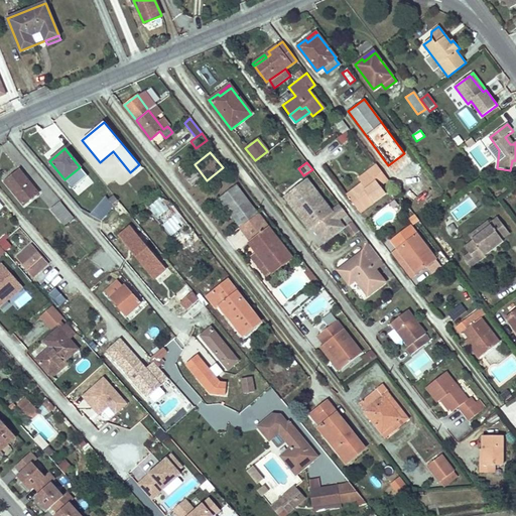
[(362,183),(355,189),(368,206),(384,194),(379,186),(387,180),(376,165),(367,171),(371,176),(362,183)]
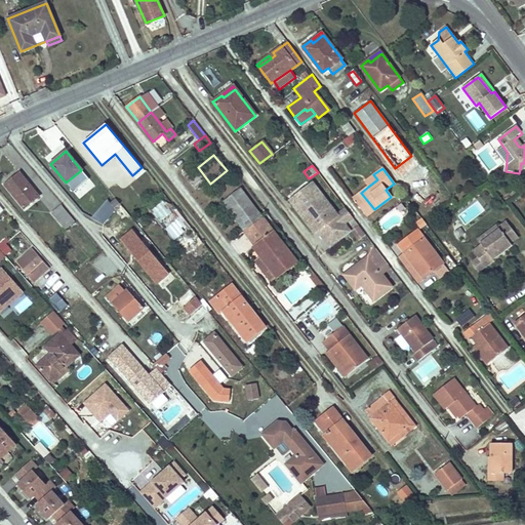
[(11,186),(8,189),(24,208),(39,197),(19,173),(8,182),(11,186)]
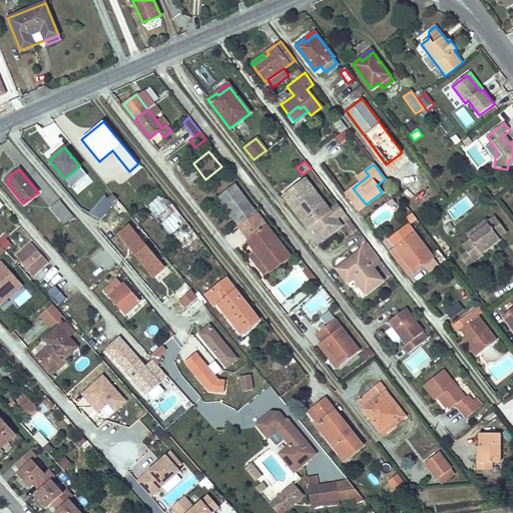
[(365,170),(356,177),(360,182),(369,175),(365,170)]
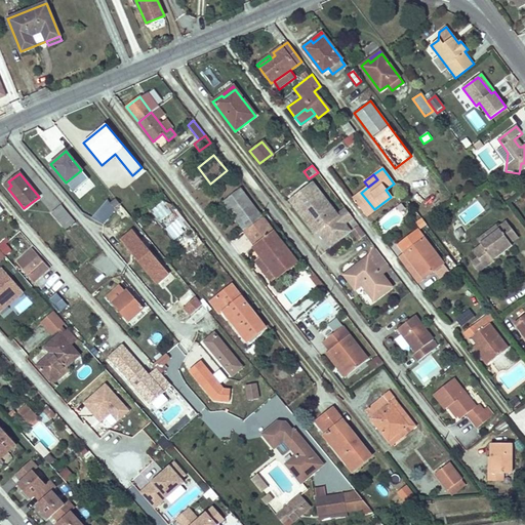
[(292,204),(315,187),(312,183),(289,200),(292,204)]
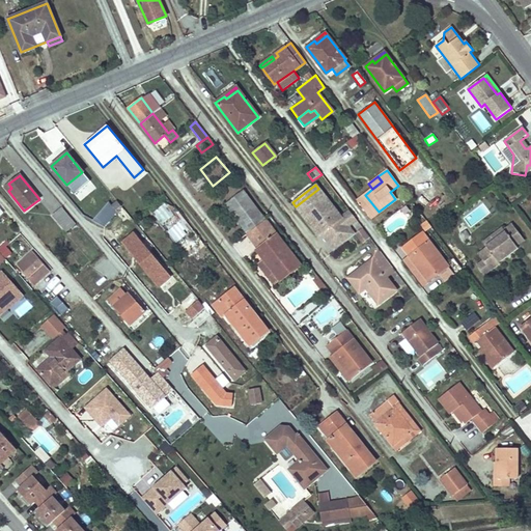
[(340,218),(318,189),(296,206),(318,236),(320,234),(326,230),(323,227),(326,225),(341,245),(355,234),(350,227),(357,221),(348,211),(340,218)]
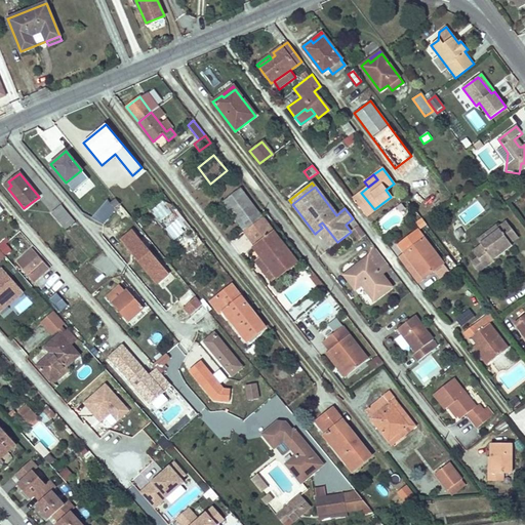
[(240,189),(223,202),(255,246),(274,232),(240,189)]
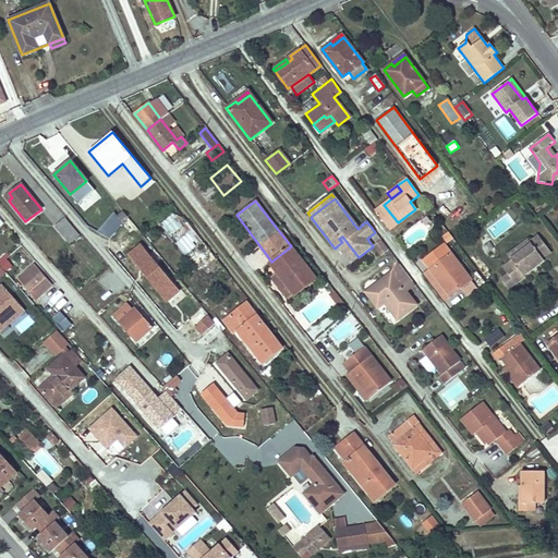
[(398,222),(384,205),(375,211),(389,230),(398,222)]
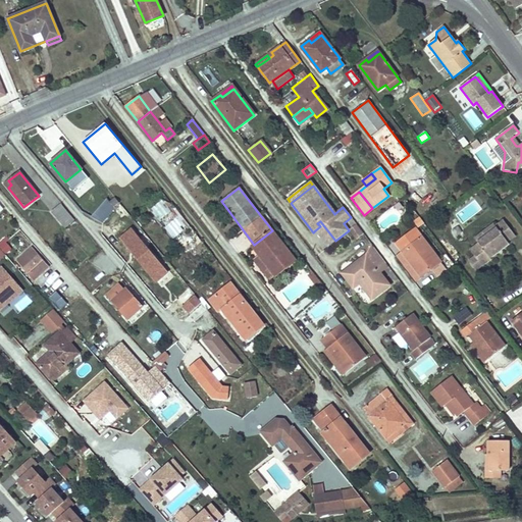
[(114,199),(110,202),(113,207),(118,203),(114,199)]
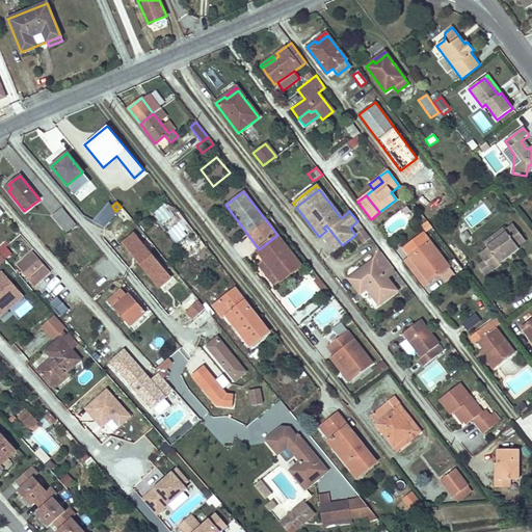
[(181,216),(175,208),(166,204),(155,213),(166,228),(181,216)]
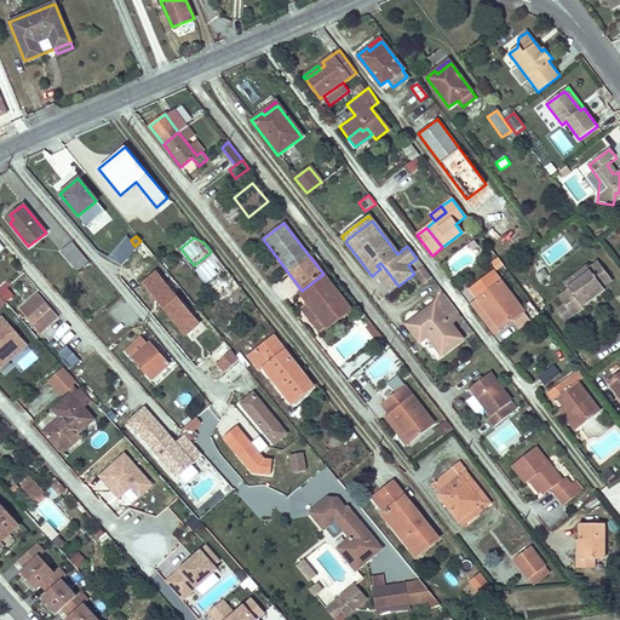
[(72,242),(61,252),(78,271),(87,262),(72,242)]
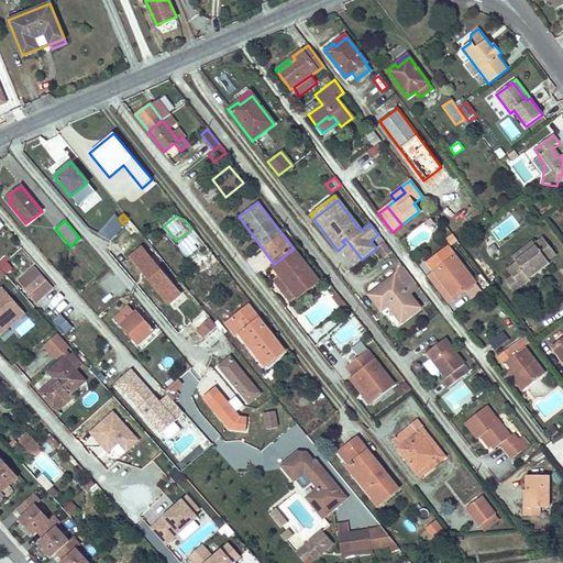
[(233,280),(191,229),(176,241),(189,260),(191,258),(199,267),(197,269),(217,295),(233,280)]
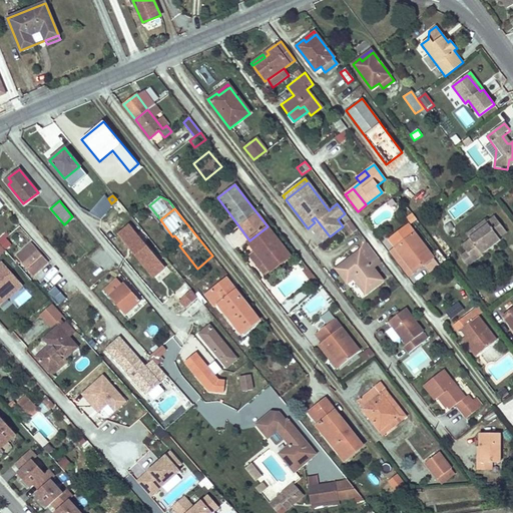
[(413,213),(407,217),(412,224),(418,220),(413,213)]
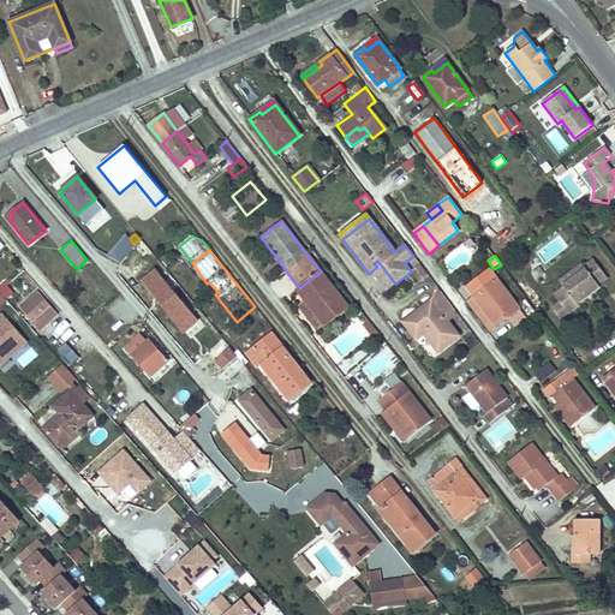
[(395,284),(377,261),(374,263),(377,267),(371,272),(386,291),(395,284)]
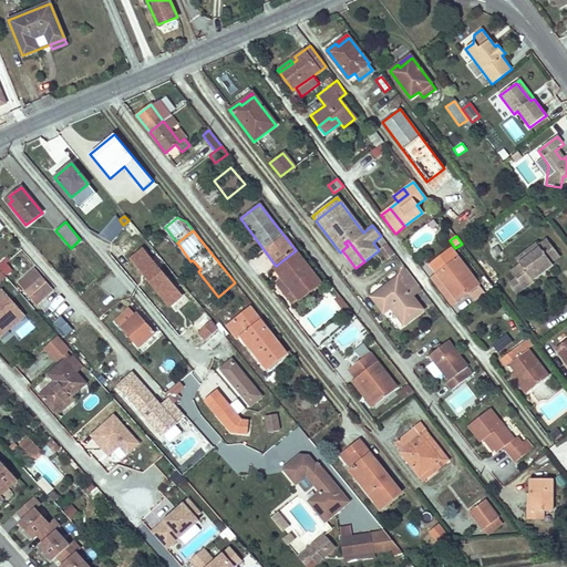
[(540,251),(526,263),(537,277),(553,266),(550,264),(559,257),(547,240),(538,247),(540,251)]
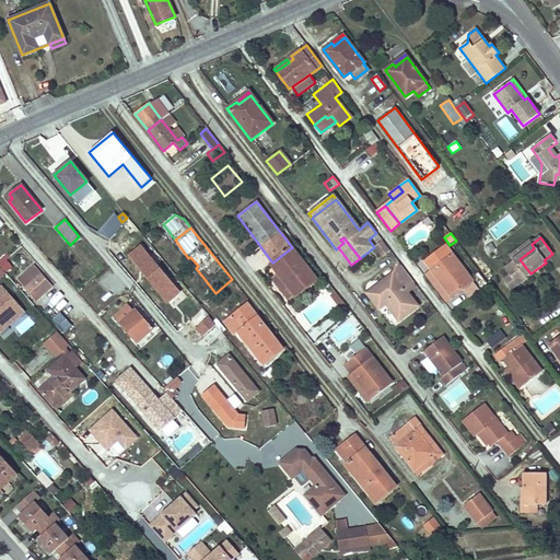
[(374,247),(381,256),(389,249),(386,246),(383,241),(374,247)]
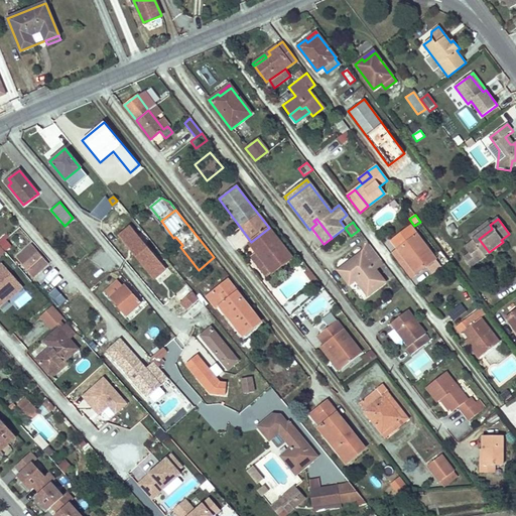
[(488,223),(475,233),(479,239),(492,229),(490,225),(488,223)]
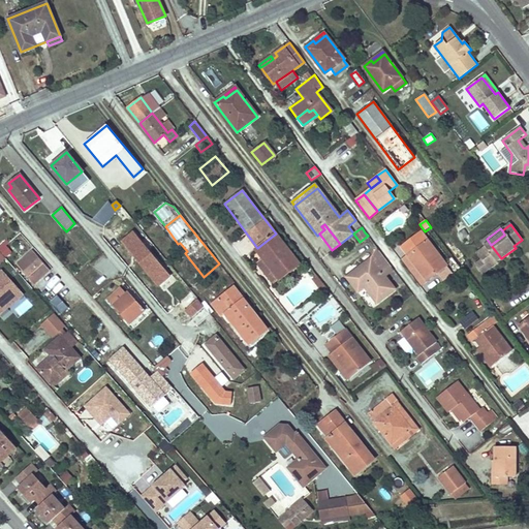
[(172,278),(135,232),(122,243),(157,288),(172,278)]
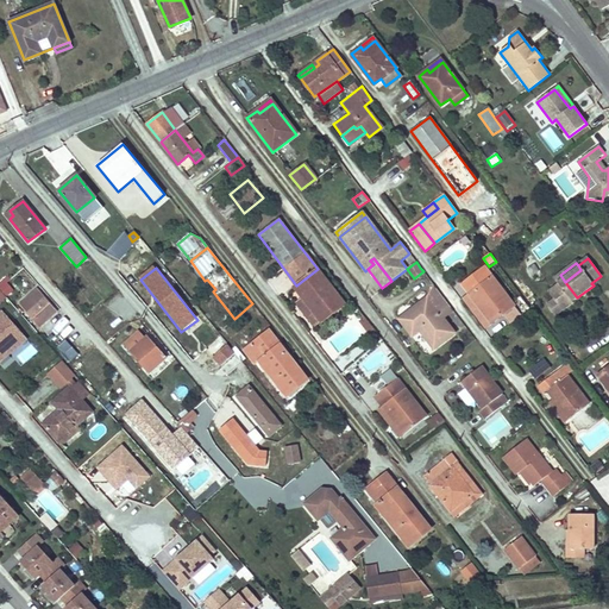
[(484,327),(490,322),(494,320),(502,313),(513,306),(484,268),(465,282),(462,284),(456,289),(484,327)]
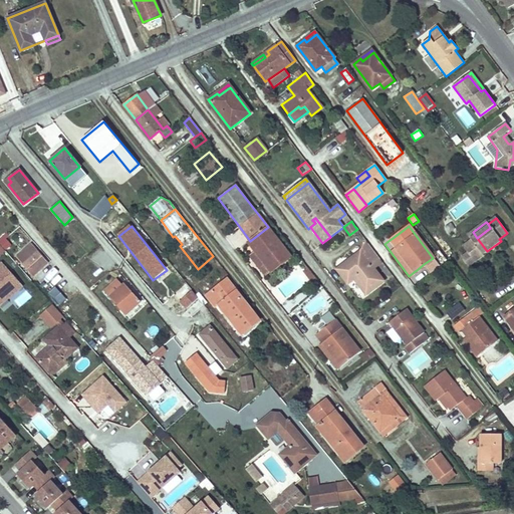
[(249,243),(255,252),(270,272),(291,257),(268,228),(249,243)]
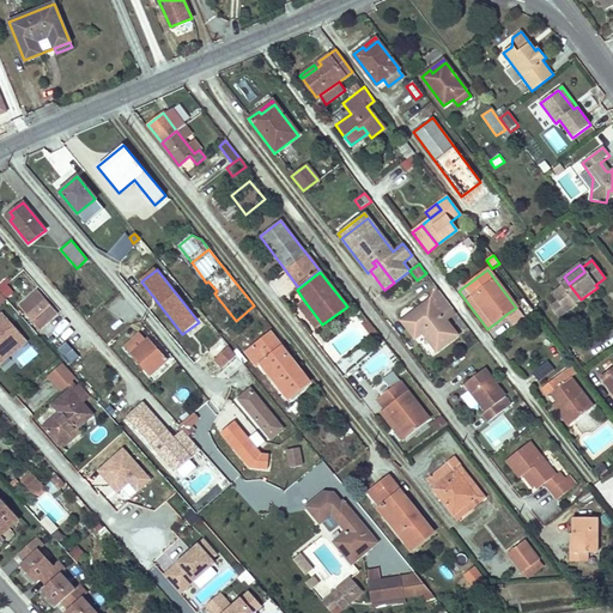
[(564,277),(557,281),(560,286),(562,289),(569,284),(564,277)]
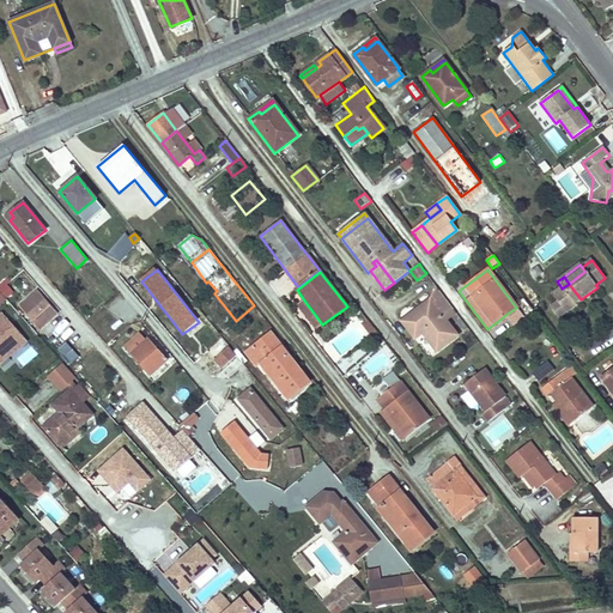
[(560,286),(551,293),(557,302),(566,314),(577,305),(576,304),(581,299),(569,284),(562,289),(560,286)]
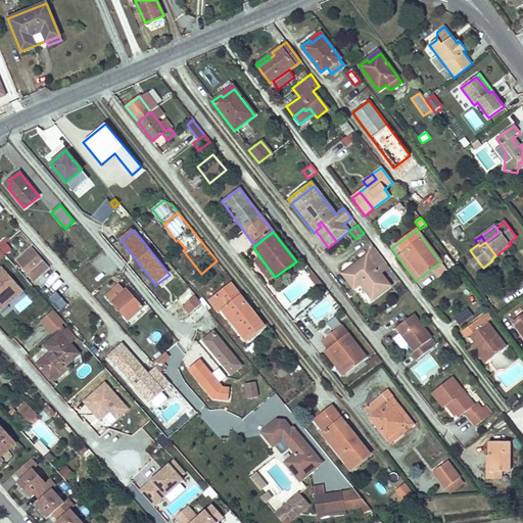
[(11,249),(6,243),(1,248),(6,254),(11,249)]
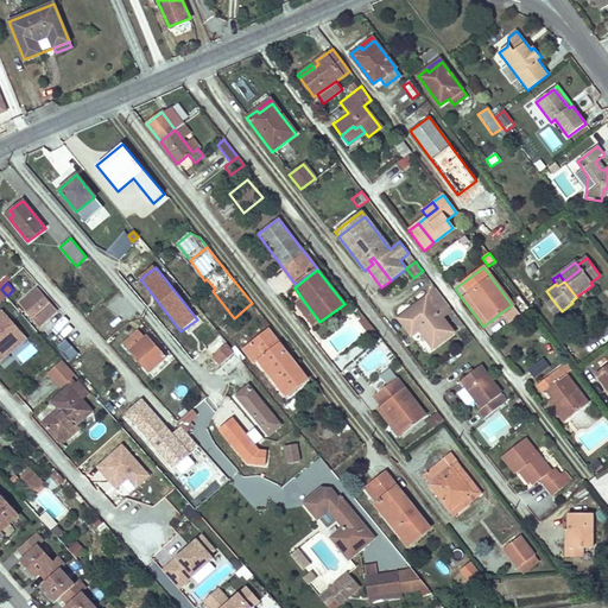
[(424,306),(420,302),(398,318),(411,335),(418,330),(432,349),(454,333),(443,318),(453,310),(434,285),(426,297),(430,302),(424,306)]
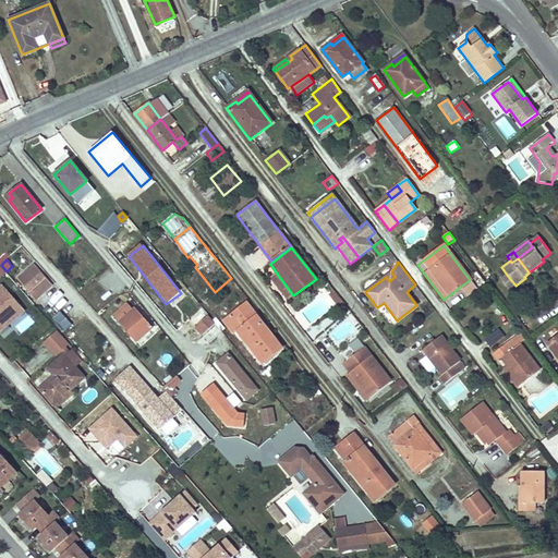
[(24,284),(39,271),(34,265),(19,278),(24,284)]
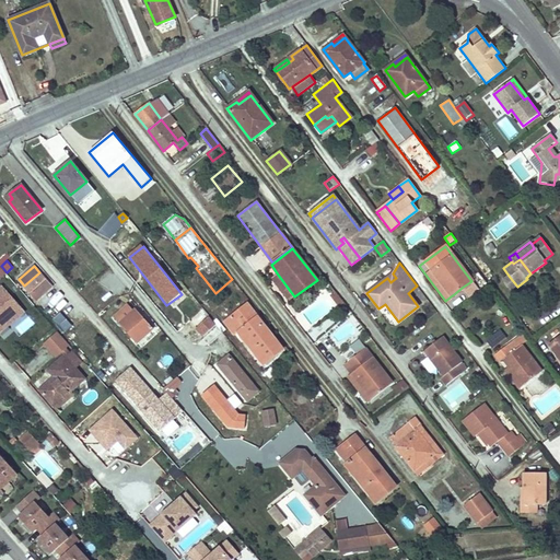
[(39,272),(24,286),(37,301),(51,288),(39,272)]
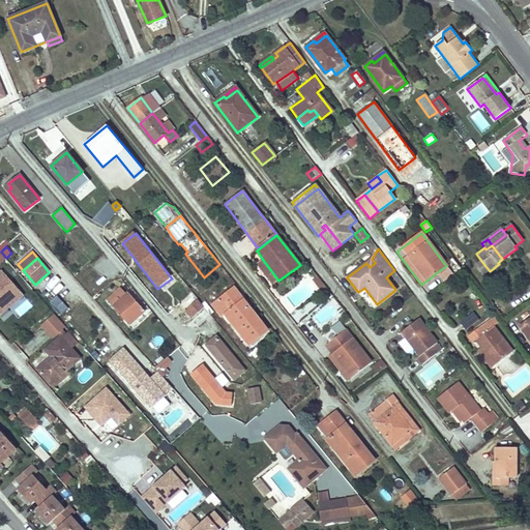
[(372,259),(366,263),(370,267),(375,263),(372,259)]
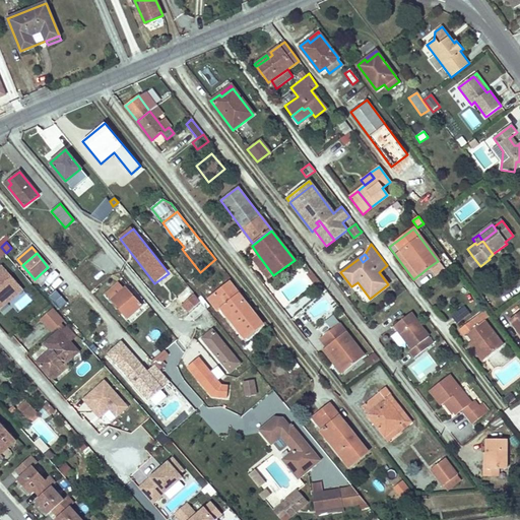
[(273,275),(258,255),(253,259),(268,279),(273,275)]
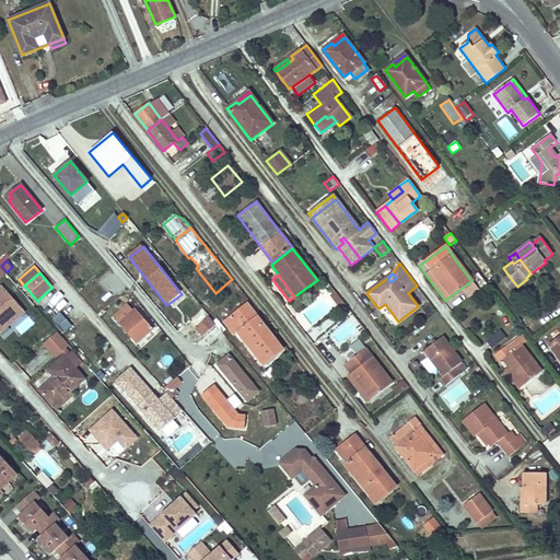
[(517,287),(509,276),(502,280),(511,291),(517,287)]
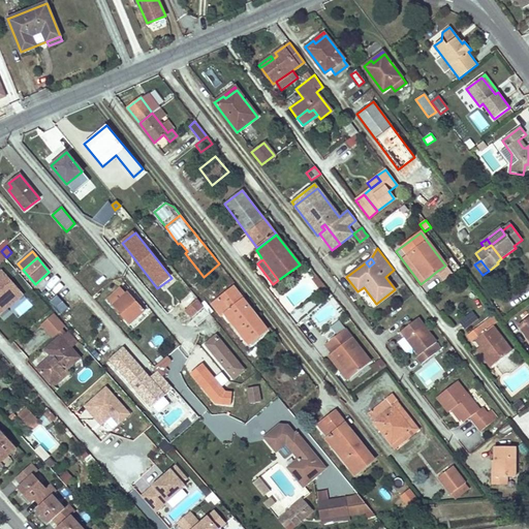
[(452,274),(445,266),(436,272),(443,281),(452,274)]
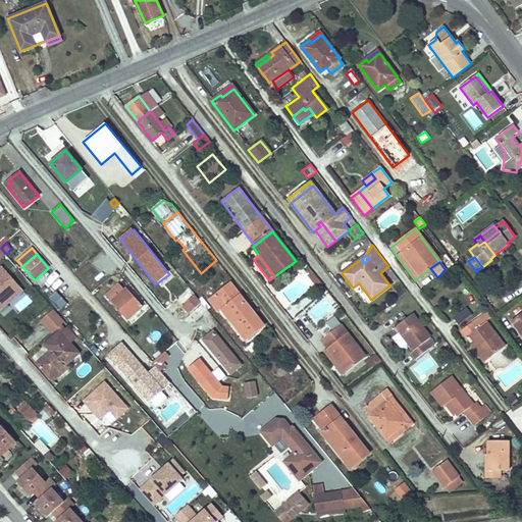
[(0,309),(8,303),(6,301),(19,289),(1,267),(0,267),(0,309)]
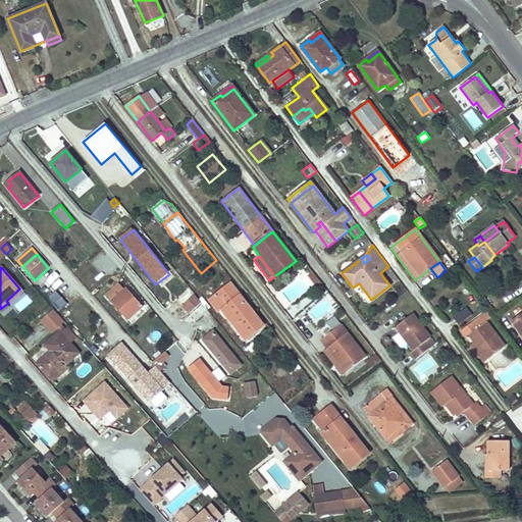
[(119,284),(106,296),(127,320),(142,307),(126,290),(125,291),(119,284)]
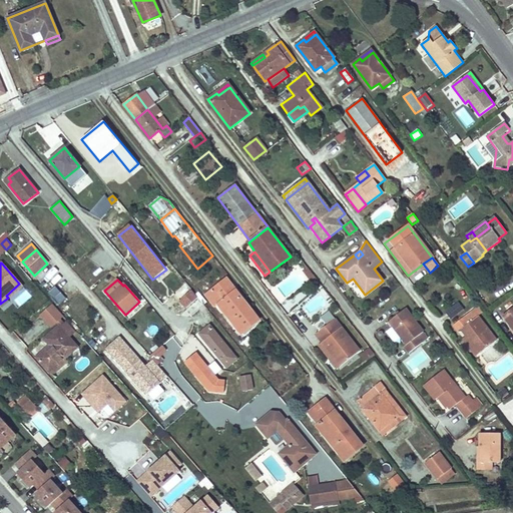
[(225,280),(208,293),(217,304),(240,334),(259,321),(225,280)]
